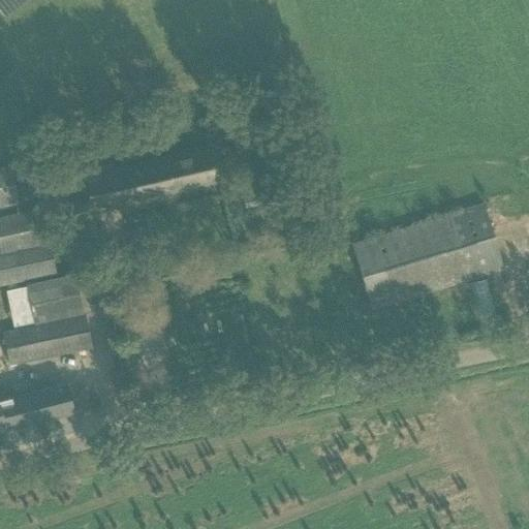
[(70,175),(75,195),(80,216),(219,183),(210,146),(154,159),(153,155),(149,156),(150,160),(111,169),(110,165),(70,175)]
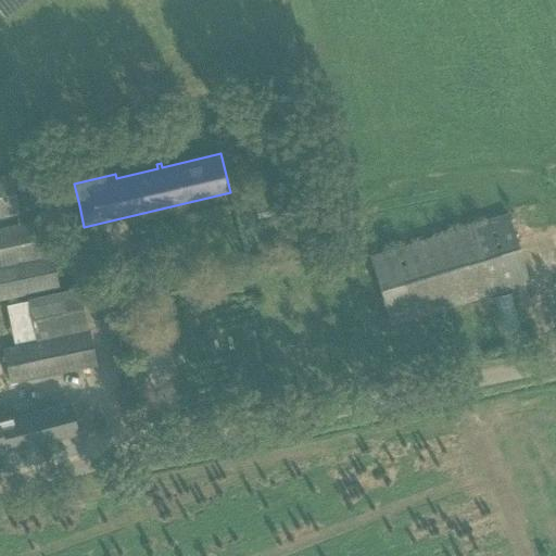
[(10,175),(0,176),(0,216),(19,213),(10,175)]
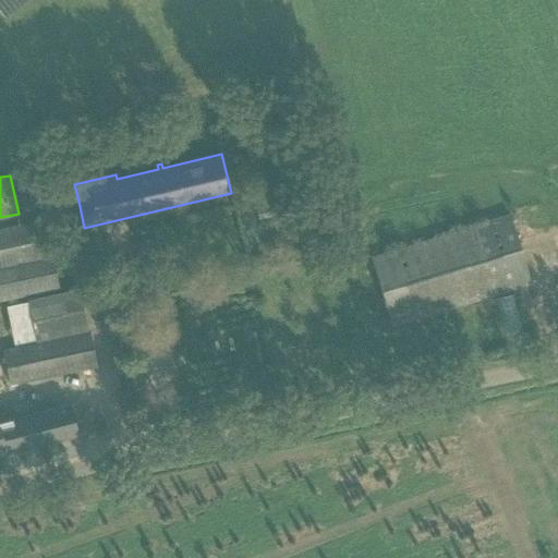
[(372,258),(386,305),(392,327),(530,284),(523,264),(509,217),(372,258)]
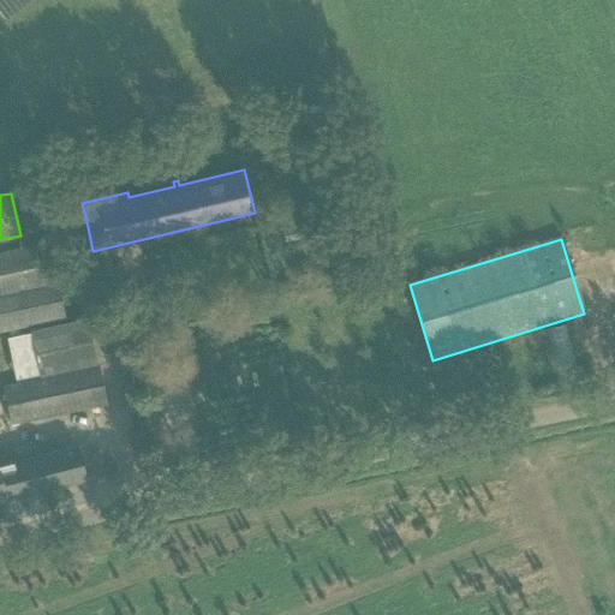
[(48,244),(0,254),(0,332),(64,320),(48,244)]
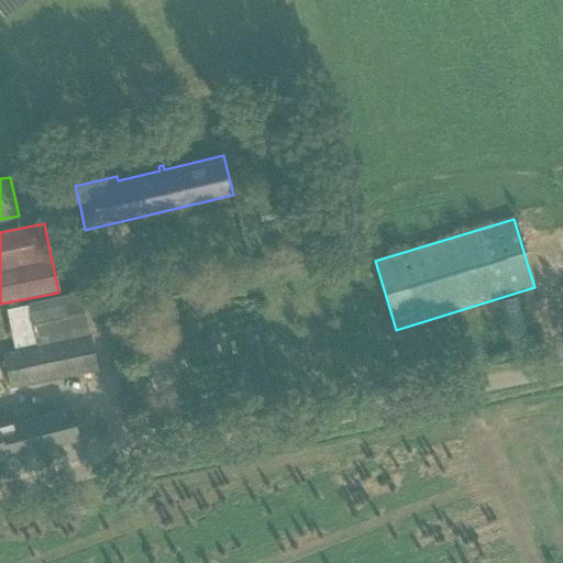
[(34,340),(34,341),(87,330),(78,293),(26,304),(28,310),(17,312),(23,342),(34,340)]
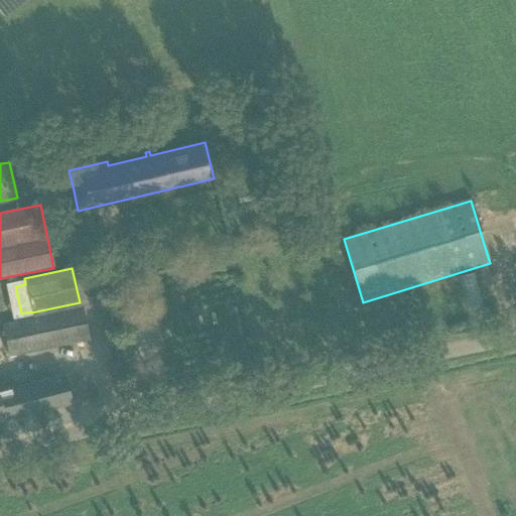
[(82,308),(1,326),(8,357),(88,340),(82,308)]
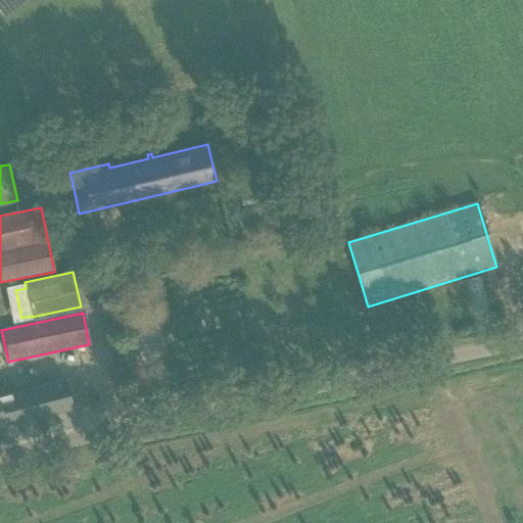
[(0,427),(73,409),(64,380),(0,396),(0,427)]
